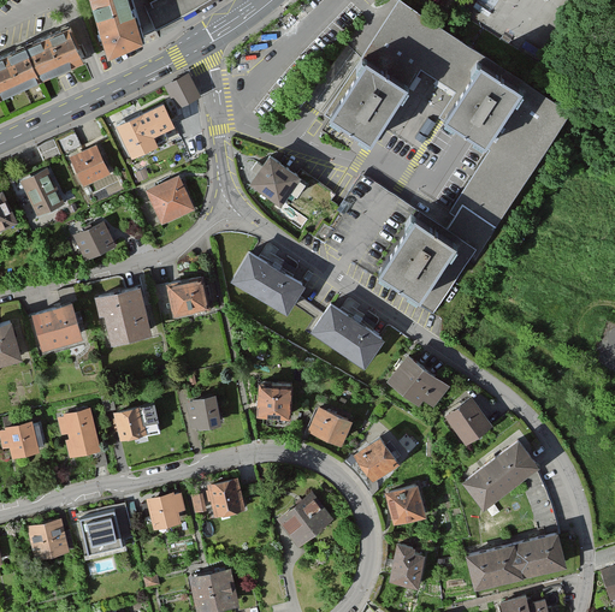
[(92,0),(110,63),(143,49),(141,41),(128,0),(92,0)]
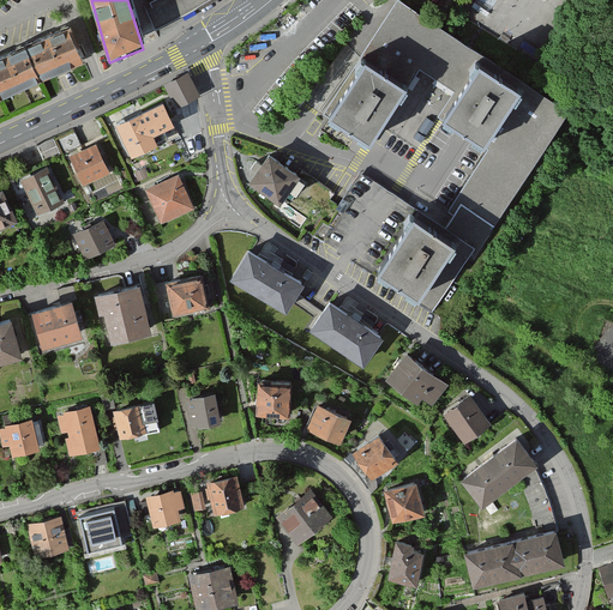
[(127,0),(140,41),(185,20),(217,0),(127,0)]
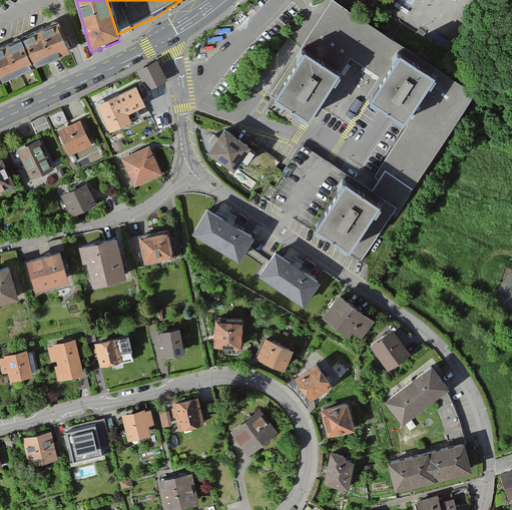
[(348,58),(380,78),(400,46),(332,2),(308,40),(276,91),(312,114),(345,64),(348,58)]
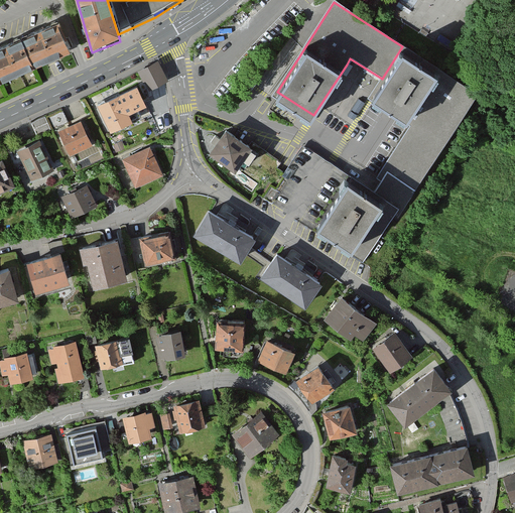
[(54,23),(20,38),(33,68),(68,51),(54,23)]
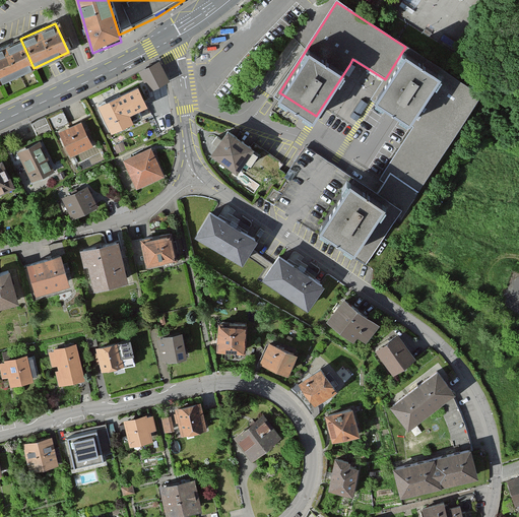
[(20,39),(0,47),(0,81),(34,68),(20,39)]
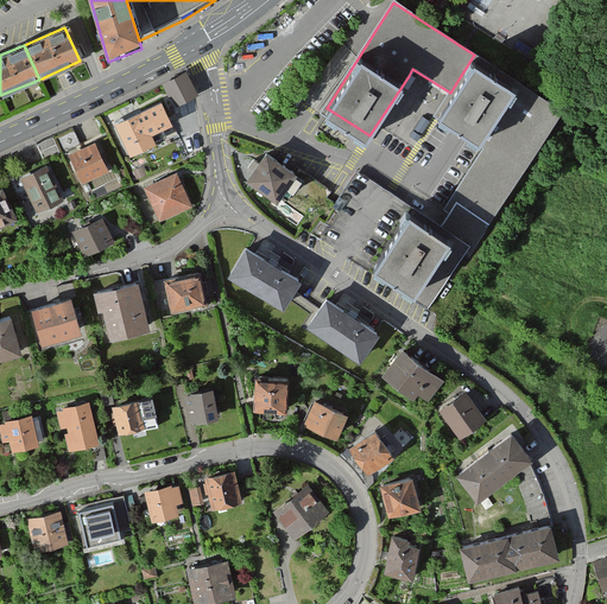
[(484,146),(523,86),(474,55),(450,93),(435,115),(484,146)]
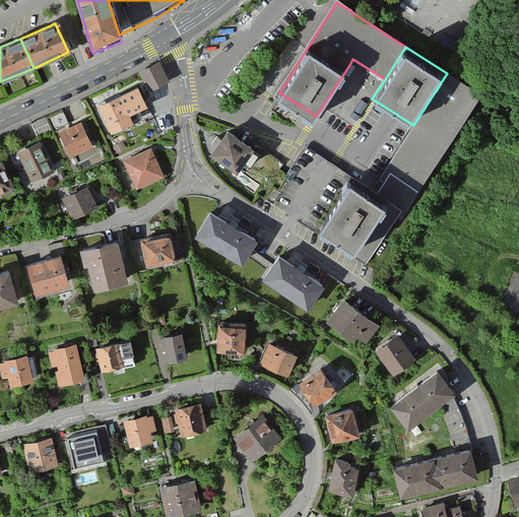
[(170,84),(159,66),(142,76),(151,93),(170,84)]
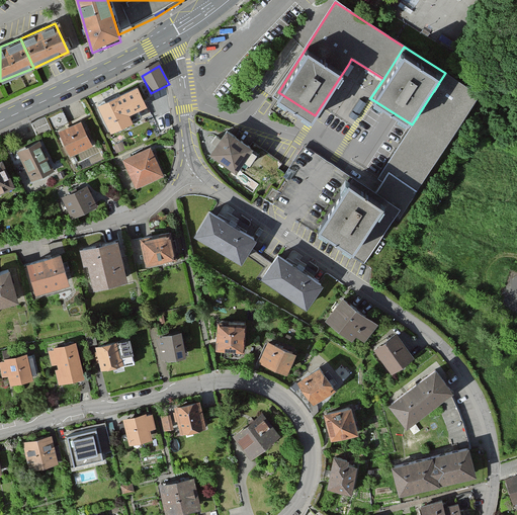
[(412,124),(370,188),(403,208),(477,93),(445,73),(412,124)]
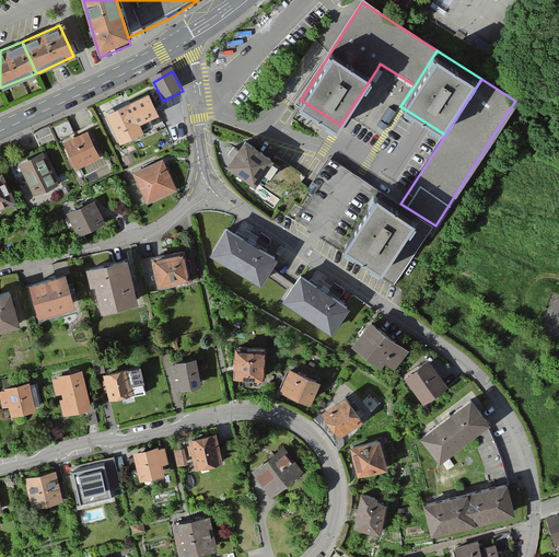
[(150,118),(141,100),(113,112),(116,118),(108,122),(119,147),(143,137),(138,124),(150,118)]
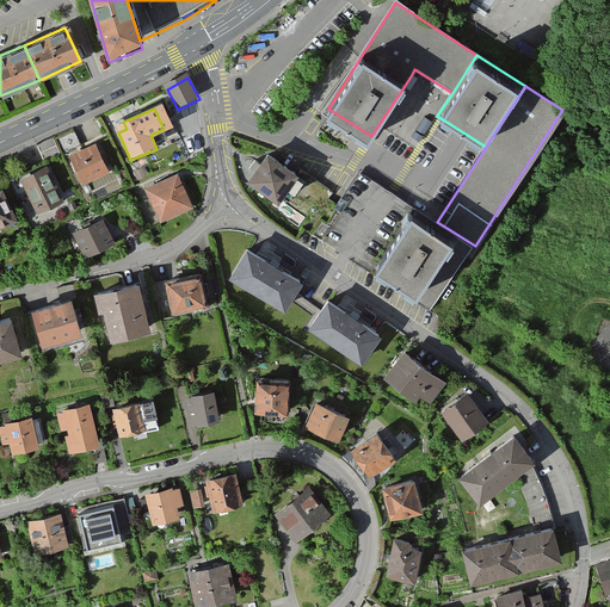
[(97,144),(69,156),(84,189),(110,177),(97,144)]
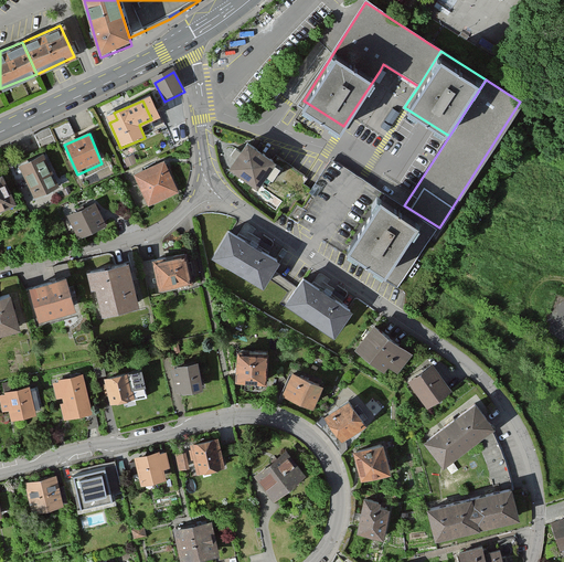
[(274,163),(246,142),(227,168),(255,189),(265,176),(290,195),(304,177),(278,158),(274,163)]
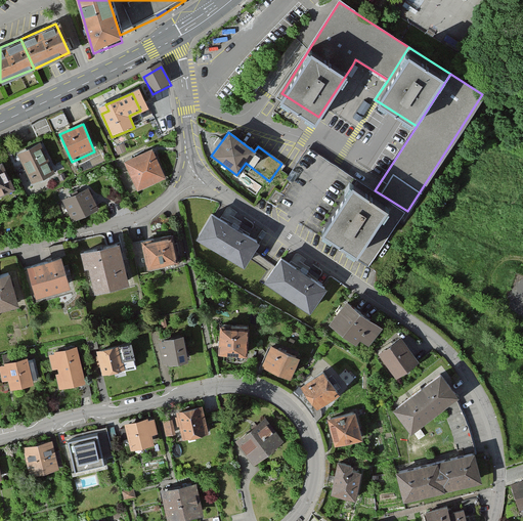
[(40,144),(15,157),(32,189),(56,177),(40,144)]
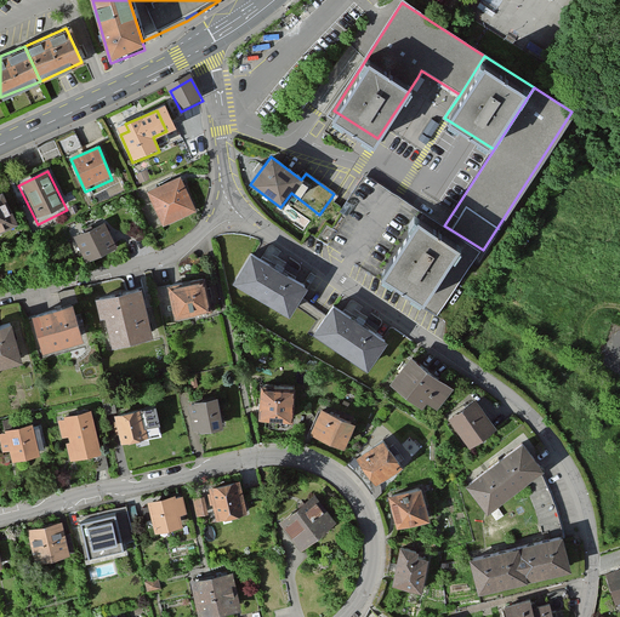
[(439,320),(483,250),(444,226),(369,177),(337,226),(329,221),(319,215),(306,235),(316,241),(439,320)]
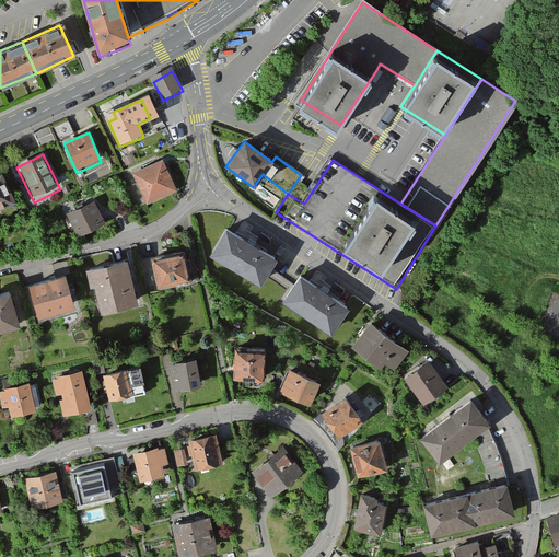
[(163,161),(132,174),(146,205),(176,192),(163,161)]
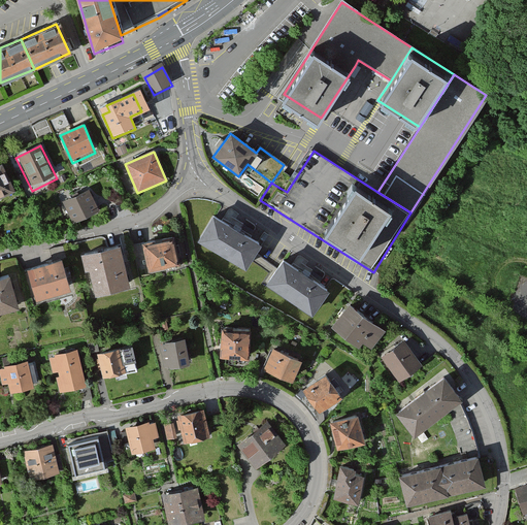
[(3,165),(0,166),(0,200),(15,195),(3,165)]
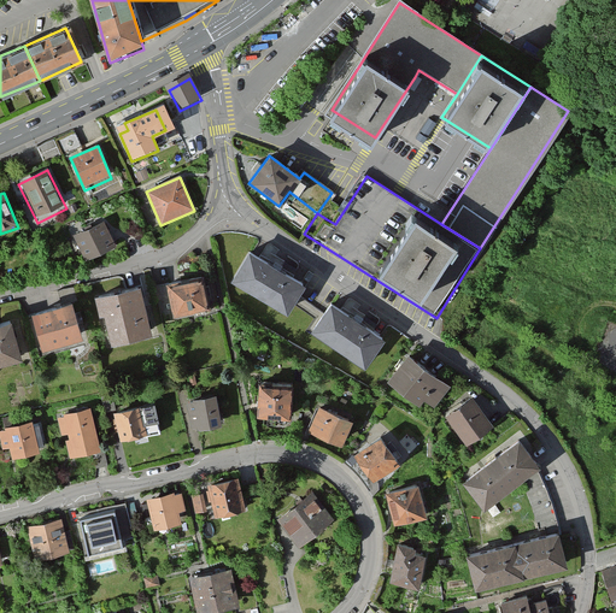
[(116,248),(103,222),(74,236),(87,263),(116,248)]
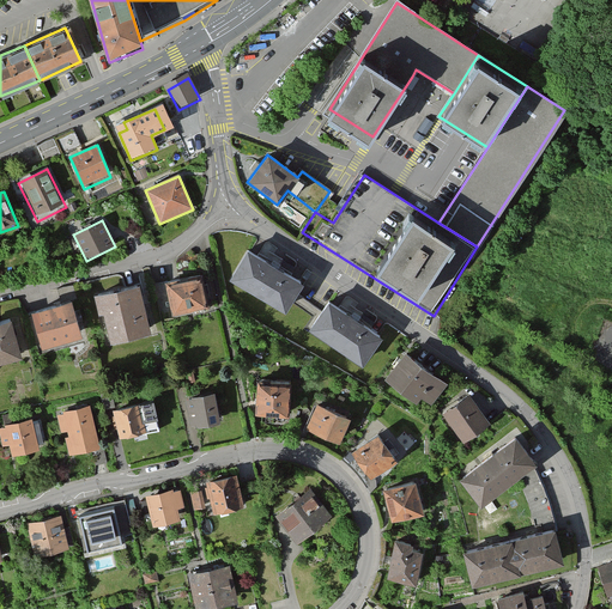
[(301,279),(244,251),(229,281),(285,310),(301,279)]
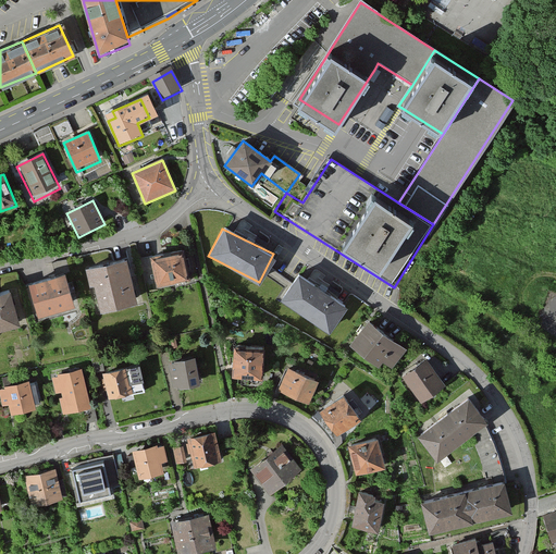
[(180,251),(150,259),(157,285),(186,279),(180,251)]
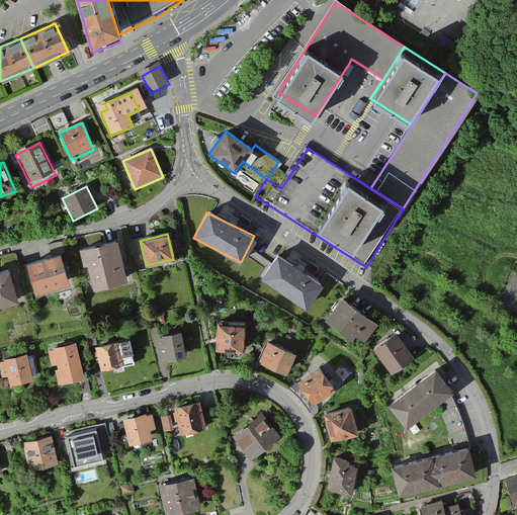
[(115,239),(82,248),(93,288),(126,280),(115,239)]
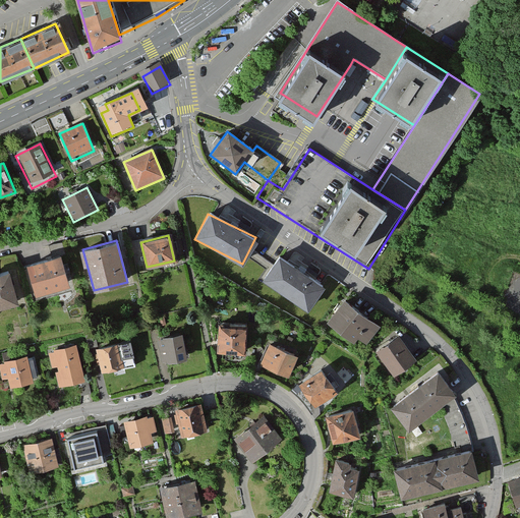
[(59,254),(26,264),(36,295),(67,286),(59,254)]
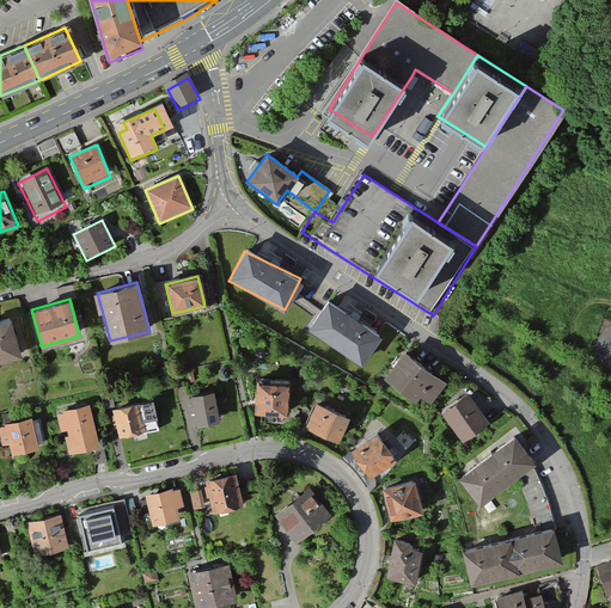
[(379,335),(327,301),(307,329),(361,363),(379,335)]
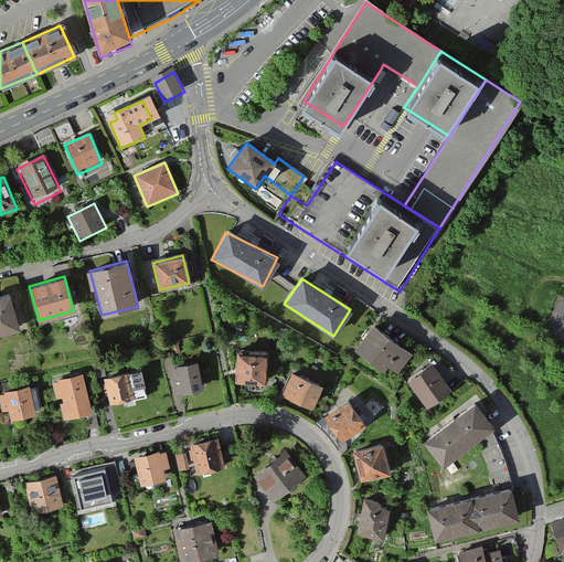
[(8,294),(0,295),(0,333),(18,328),(8,294)]
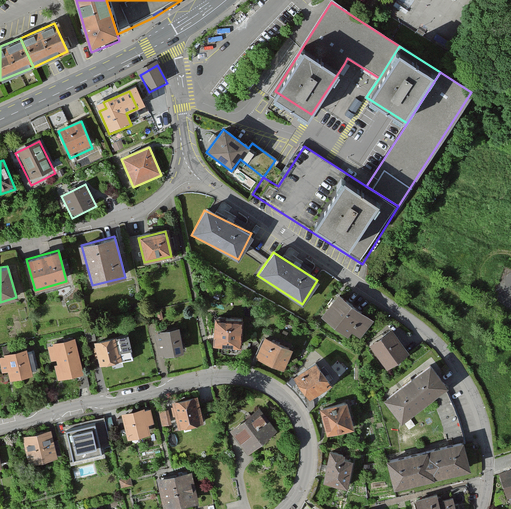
[(374,320),(338,296),(324,318),(360,341),(374,320)]
